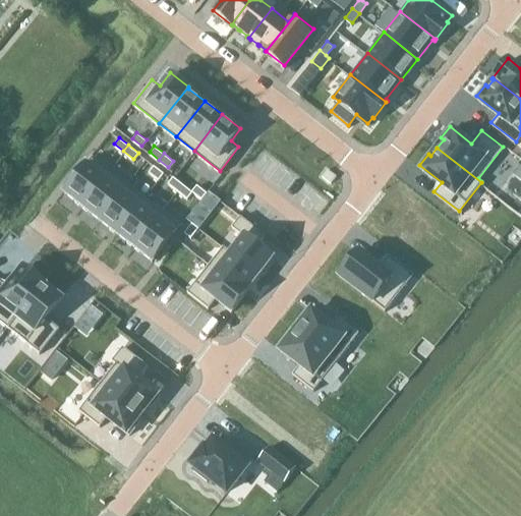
[(92,155),(64,190),(82,205),(110,168),(92,155)]
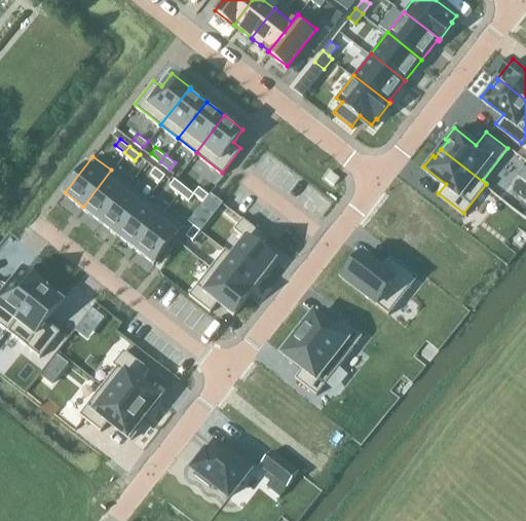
[(159,180),(164,174),(155,165),(150,173),(159,180)]
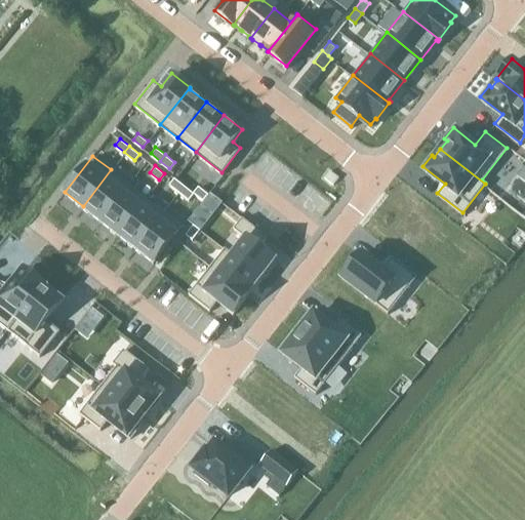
[(111,169),(83,206),(101,220),(128,184),(111,169)]
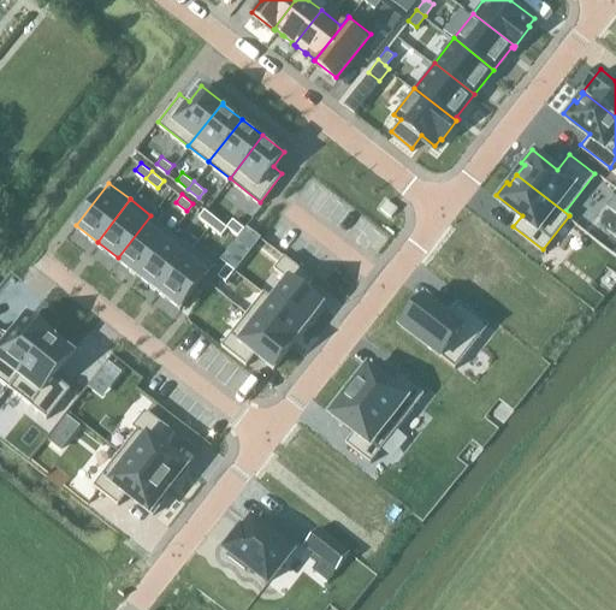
[(199,214),(209,224),(215,217),(205,207),(199,214)]
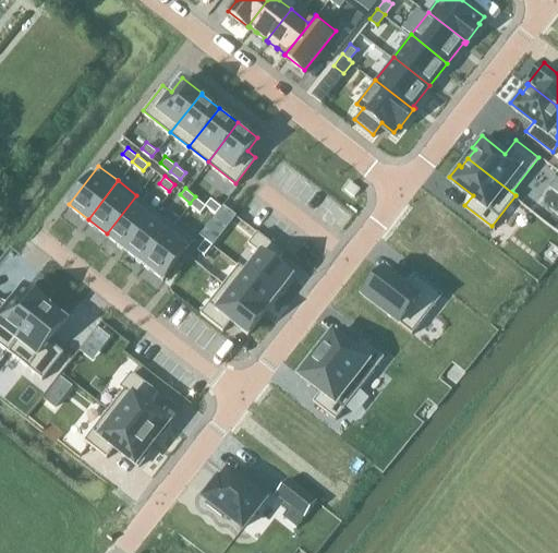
[(136,195),(107,233),(125,248),(155,209),(136,195)]
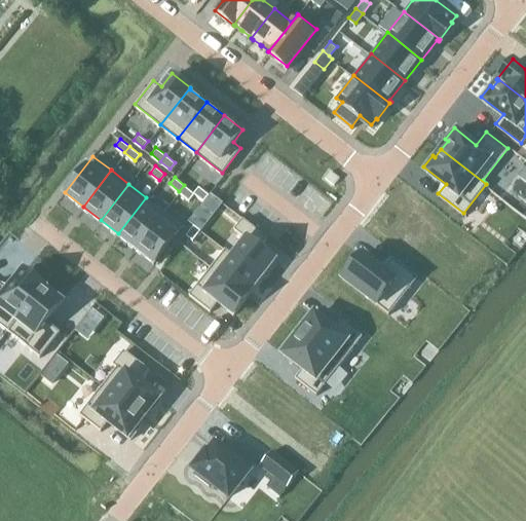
[(189,198),(193,192),(184,185),(179,191),(189,198)]
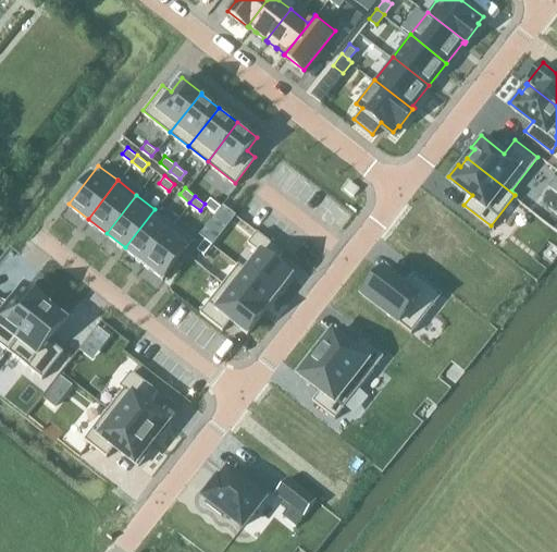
[(220,205),(210,196),(205,203),(215,211),(220,205)]
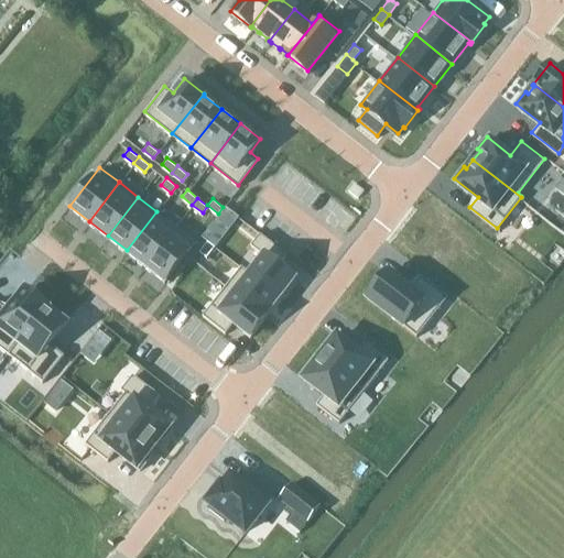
[(226,205),(202,234),(208,239),(215,244),(238,215),(226,205)]
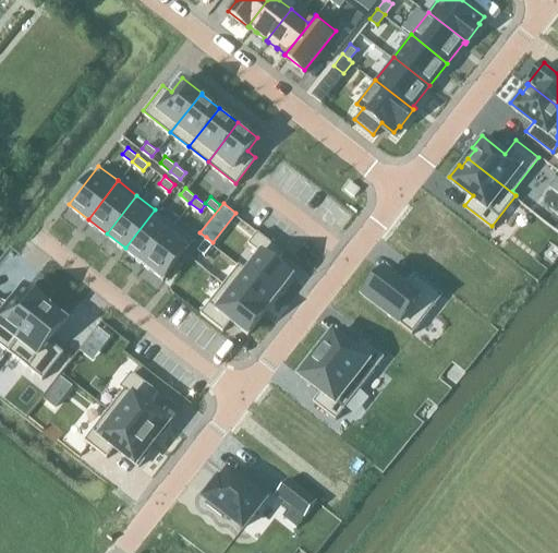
[(155,209),(125,248),(144,263),(173,224),(155,209)]
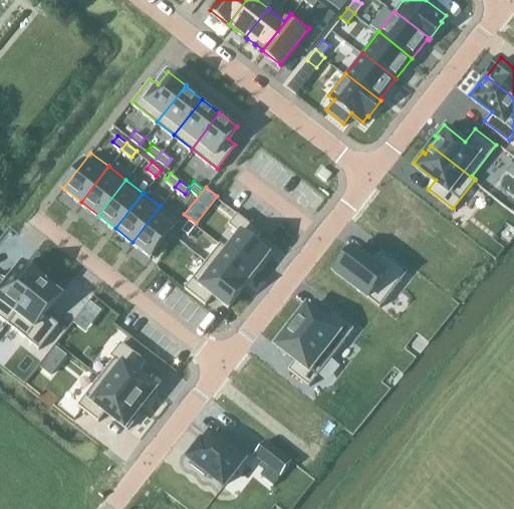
[(160,206),(133,242),(151,255),(178,220),(160,206)]
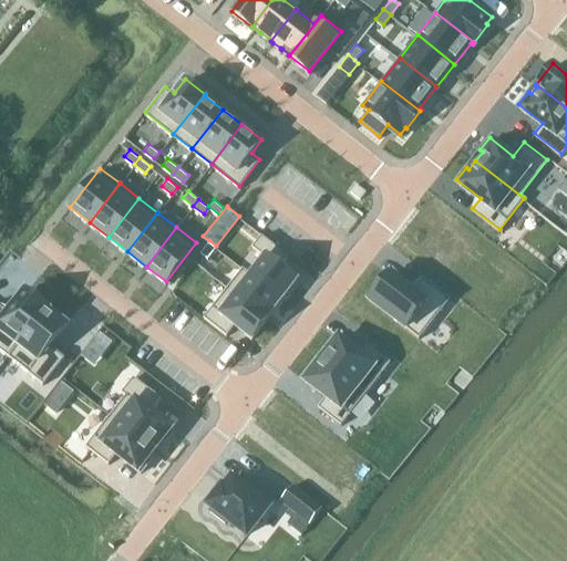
[(243,266),(243,267),(281,297),(297,278),(280,265),(288,255),(261,234),(253,245),(265,255),(251,272),(243,266)]
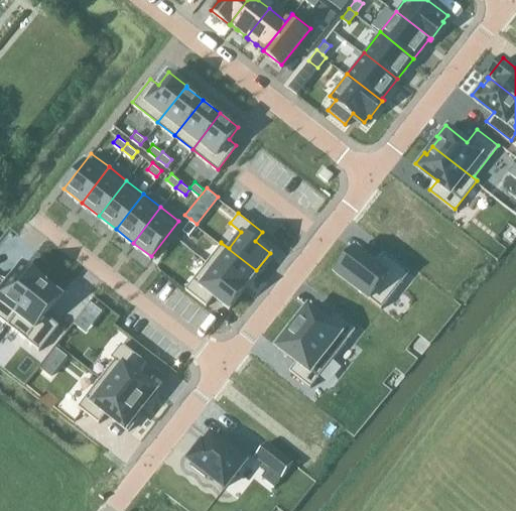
[(188,233),(197,224),(190,219),(182,229),(188,233)]
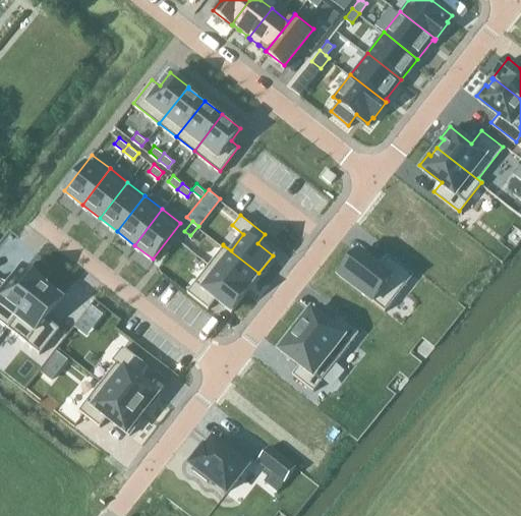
[(223,245),(209,263),(245,291),(246,291),(245,290),(258,273),(223,245)]
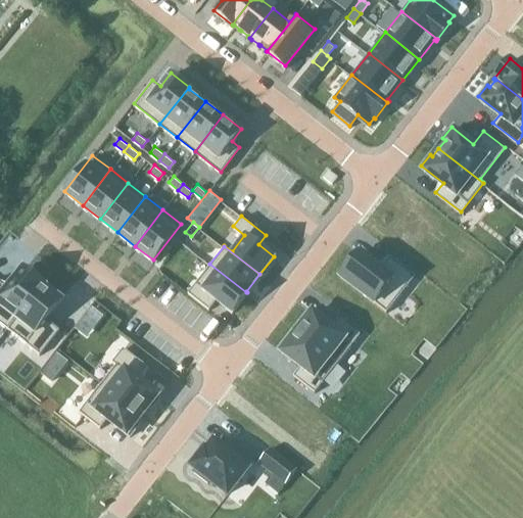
[(359,250),(340,274),(386,310),(415,274),(390,254),(380,267),(359,250)]
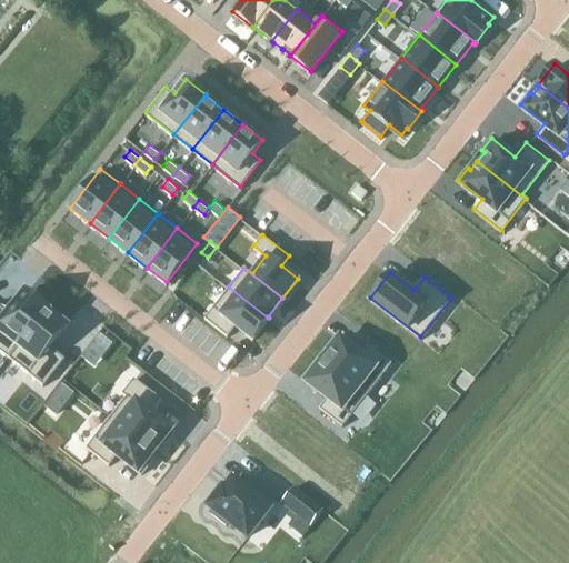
[(228,287),(205,317),(227,334),(236,324),(253,338),(268,318),(228,287)]
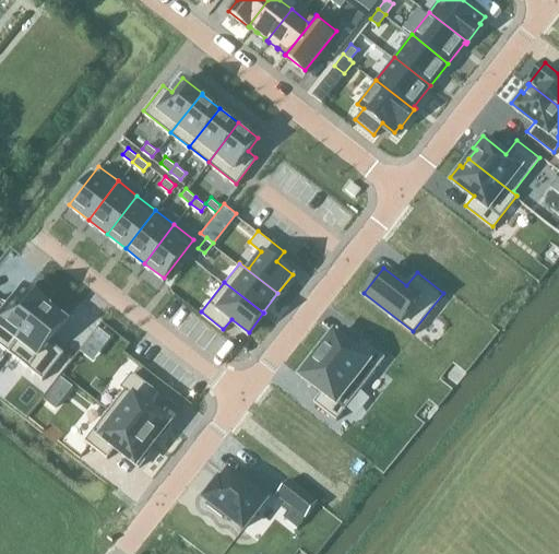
[(0,301),(0,343),(8,350),(47,301),(26,285),(8,307),(0,301)]
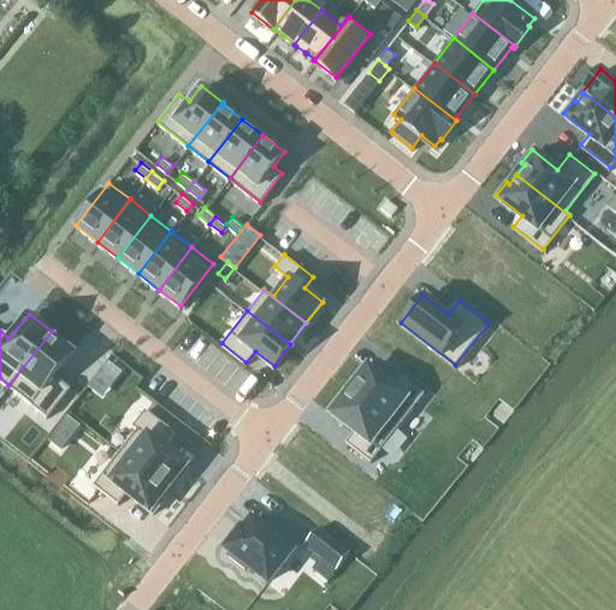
[(52,331),(9,385),(47,415),(70,386),(54,374),(75,348),(61,337),(59,341),(51,335),(52,332),(52,331)]
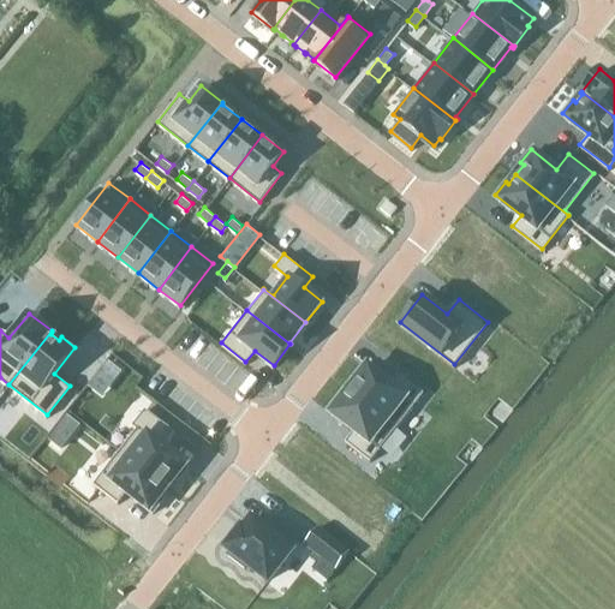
[(108,359),(102,366),(114,377),(120,369),(108,359)]
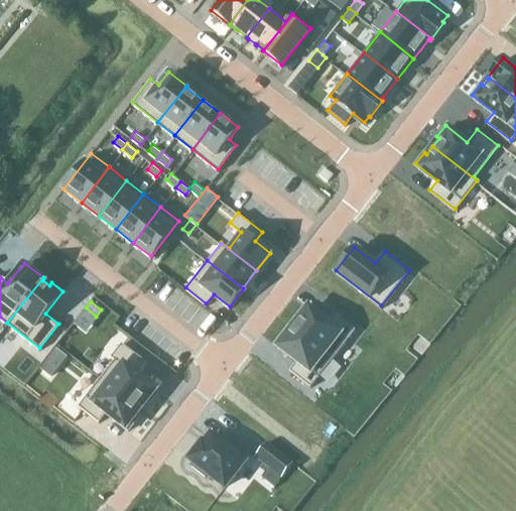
[(299,317),(293,326),(333,357),(355,328),(335,311),(327,322),(305,304),(296,315),(299,317)]
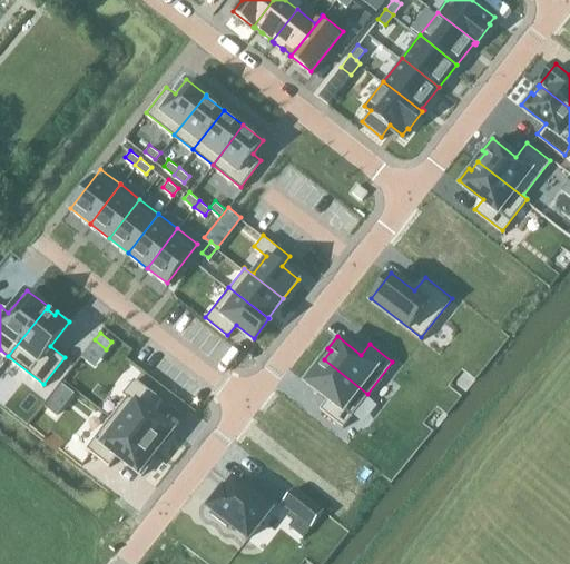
[(314,365),(304,377),(328,396),(320,407),(343,425),(367,394),(324,359),(317,367),(314,365)]
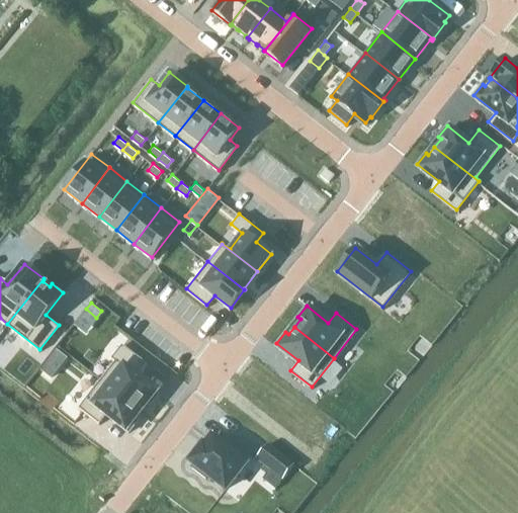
[(115,359),(101,377),(141,409),(147,401),(150,403),(159,392),(137,374),(147,362),(121,343),(111,356),(115,359)]
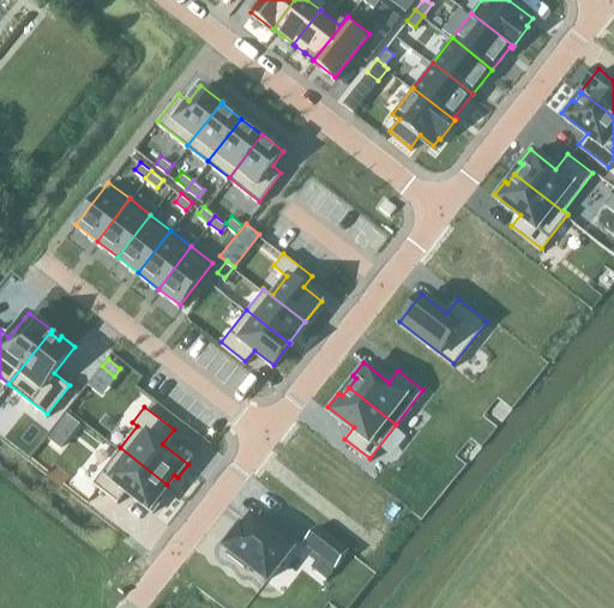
[(54,428),(48,435),(60,445),(66,438),(54,428)]
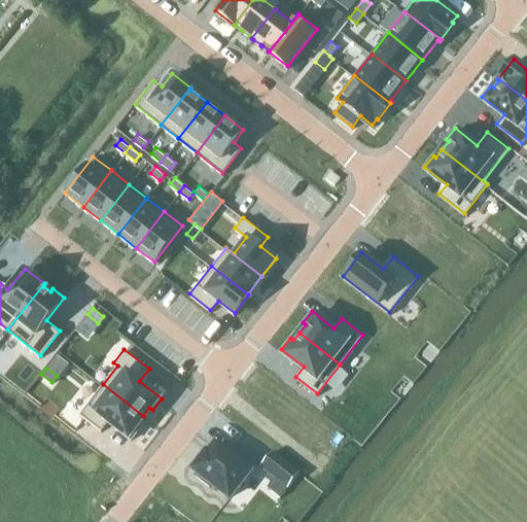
[(103,384),(79,413),(101,429),(108,420),(131,438),(140,426),(137,424),(143,416),(103,384)]
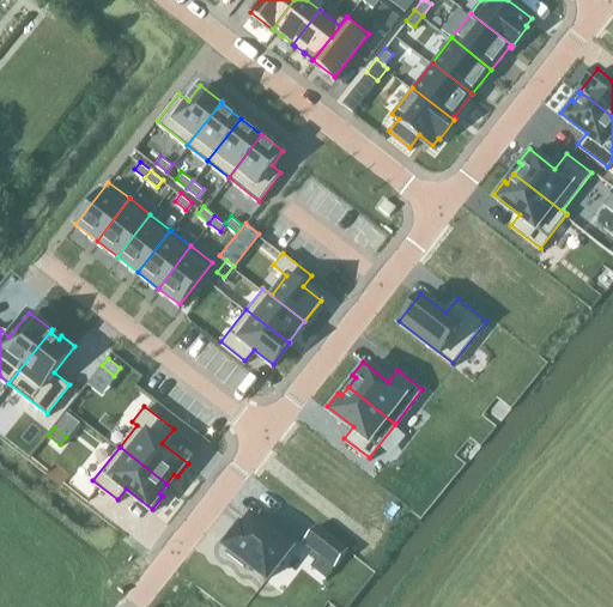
[(240,526),(225,544),(229,547),(226,551),(243,564),(247,560),(267,576),(290,547),(287,546),(299,532),(275,514),(265,527),(249,516),(241,527),(240,526)]
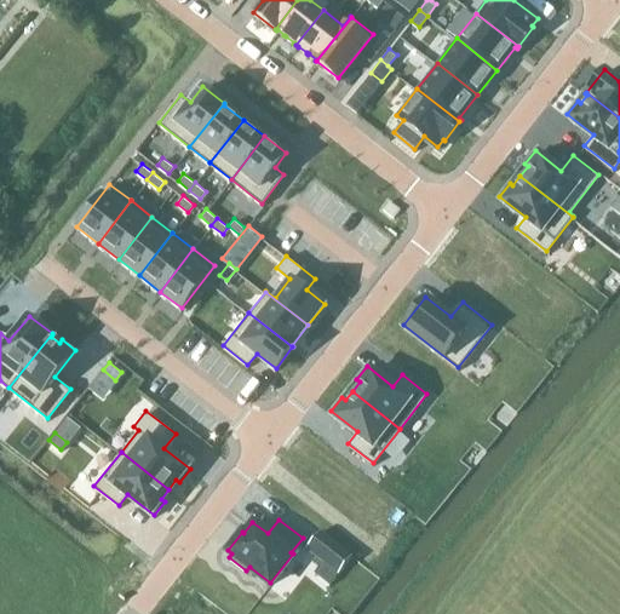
[(338,571),(351,554),(320,528),(306,545),(323,558),(338,571)]
